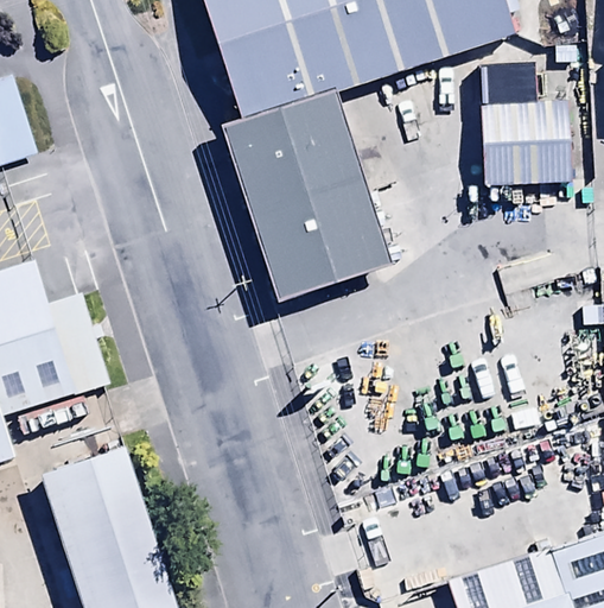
[(503,0),(222,0),(260,116),(515,35),(503,0)]
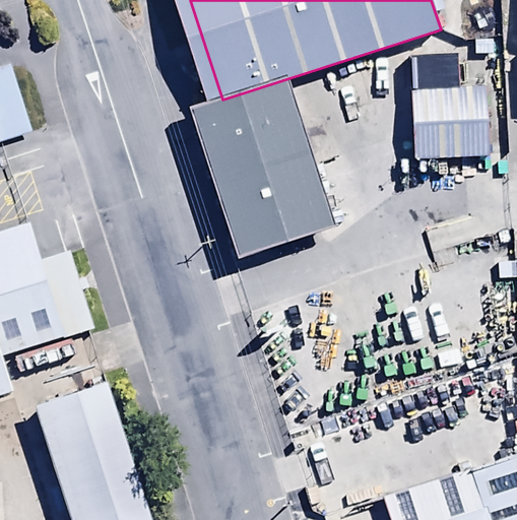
[(9,66),(0,69),(0,141),(31,131),(9,66)]
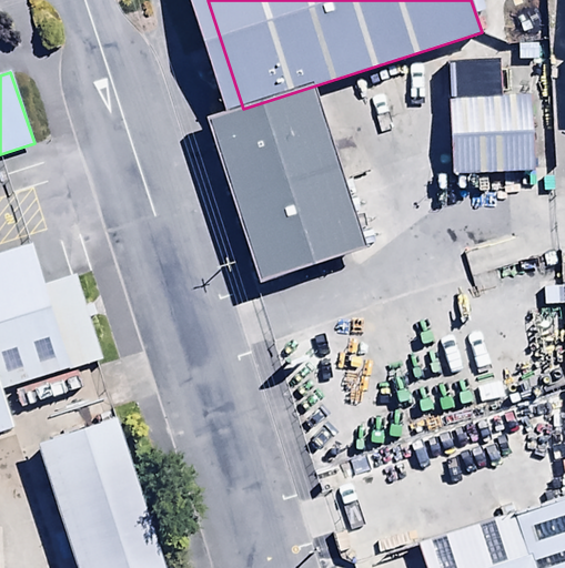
[(312,87),(243,109),(210,119),(260,276),(362,244),(312,87)]
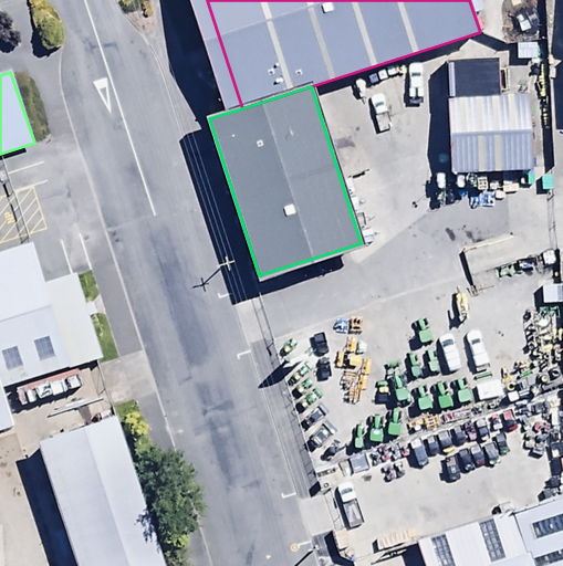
[(532,165),(528,91),(448,95),(452,169),(532,165)]
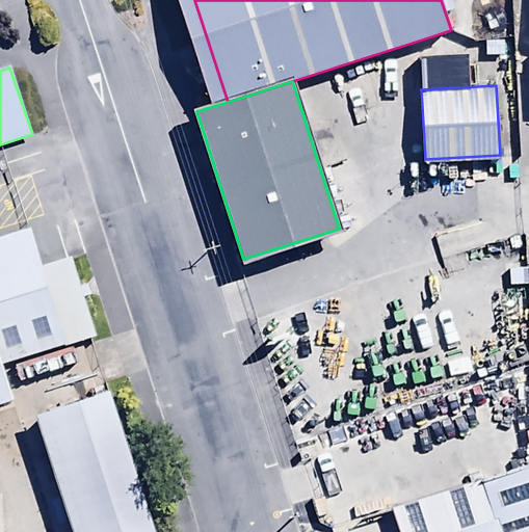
[(0,389),(8,388),(1,366),(71,344),(33,229),(0,238),(0,389)]
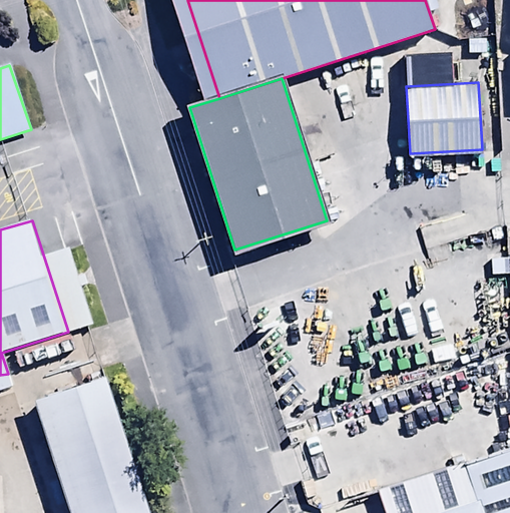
[(149,512),(104,372),(33,395),(70,512),(149,512)]
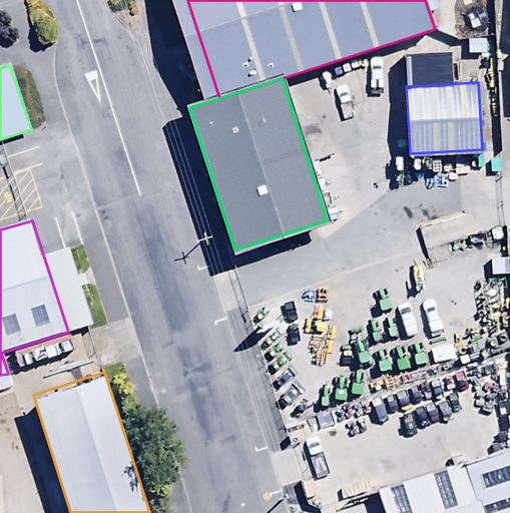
[(485,512),(469,466),(388,493),(395,512),(485,512)]
